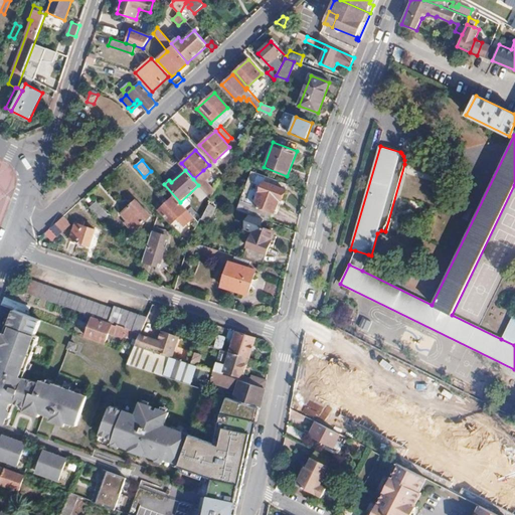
[(208,175),(203,170),(194,178),(193,179),(198,185),(202,181),(206,178),(208,175)]
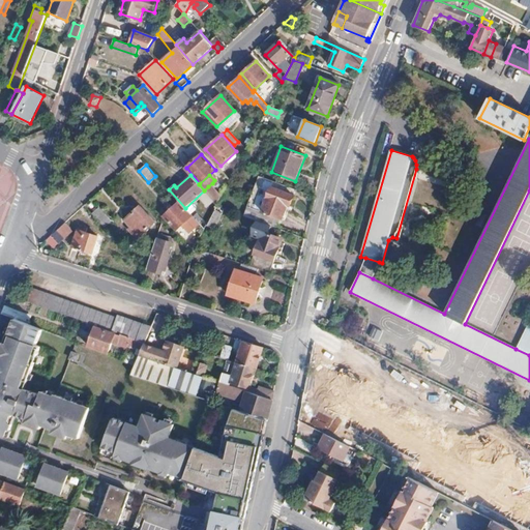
[(230,180),(227,176),(218,190),(222,195),(230,180)]
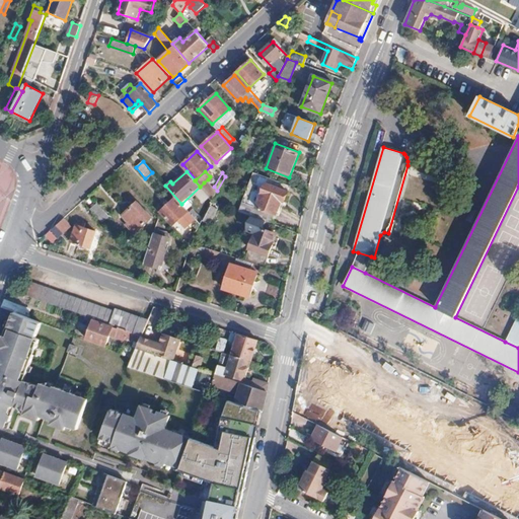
[(214,187),(208,179),(204,182),(208,187),(215,195),(217,191),(214,187)]
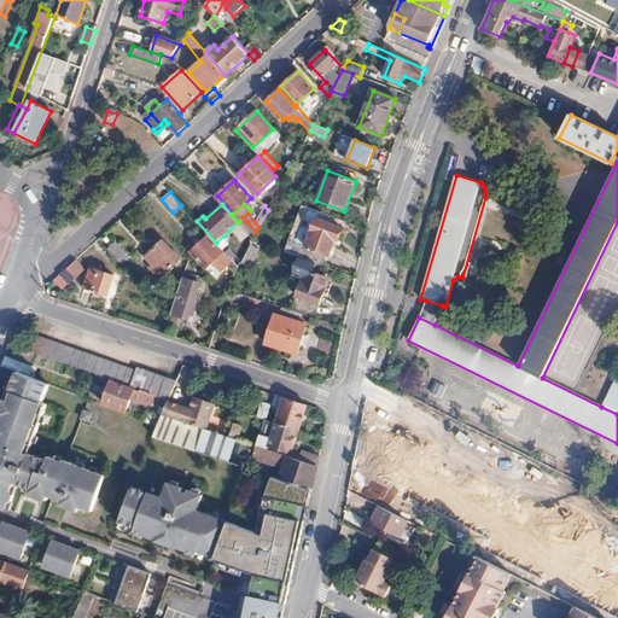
[(298,244),(295,255),(325,267),(334,240),(337,242),(343,228),(316,217),(305,246),(298,244)]
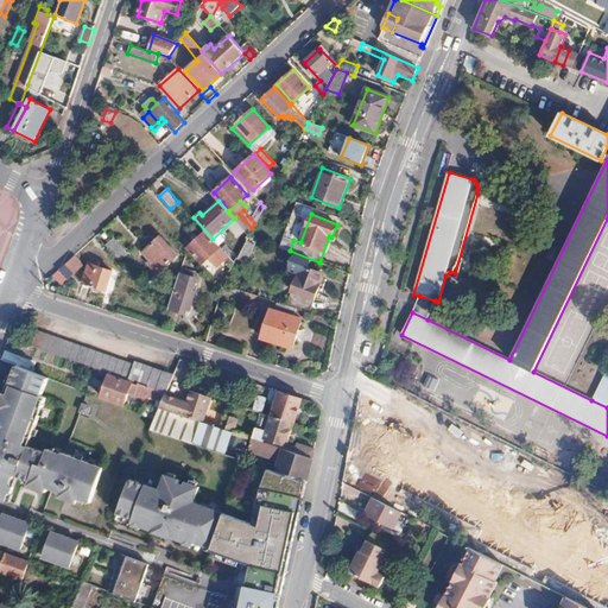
[(252,228),(244,219),(238,223),(248,235),(252,228)]
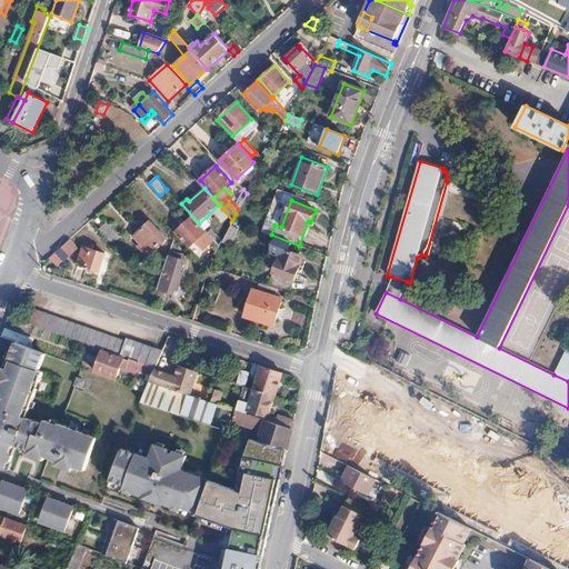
[(213,240),(206,231),(205,231),(191,217),(176,231),(189,247),(202,235),(210,243),(213,240)]
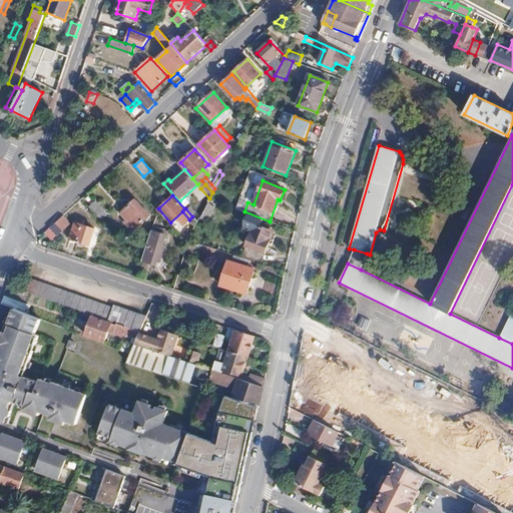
[(135,199),(120,212),(127,219),(125,221),(130,227),(132,225),(135,228),(149,215),(135,199)]
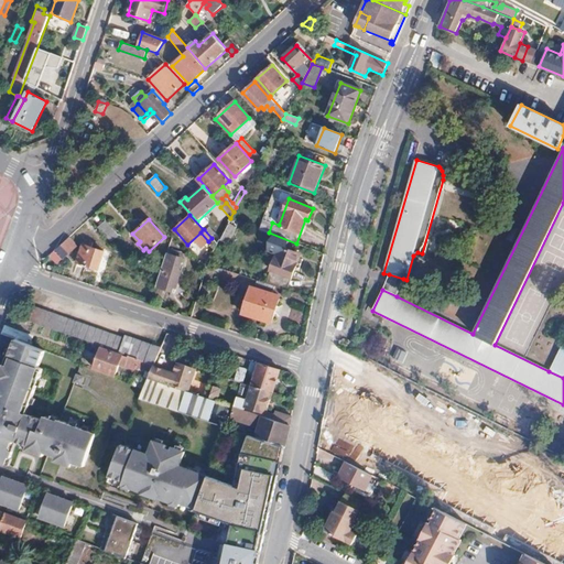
[(239,223),(232,219),(220,240),(228,243),(239,223)]
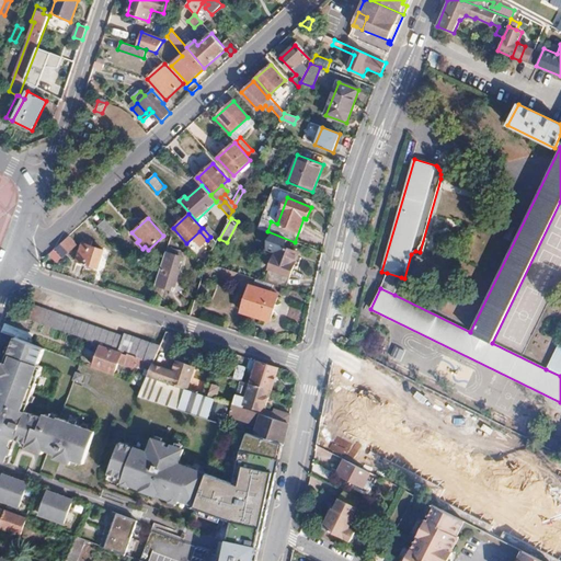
[(105,220),(98,227),(111,241),(117,235),(105,220)]
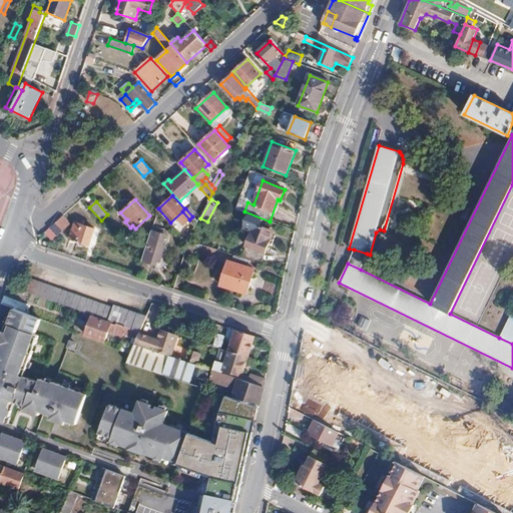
[(69,222),(63,215),(49,228),(55,235),(69,222)]
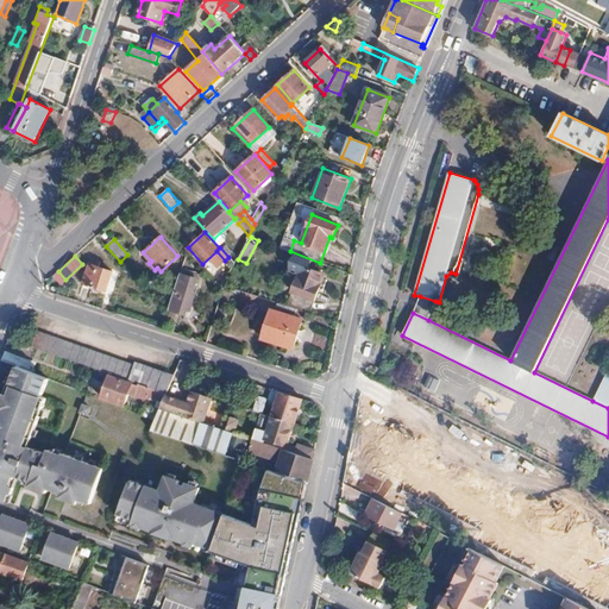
[(112,271),(90,264),(83,283),(106,290),(112,271)]
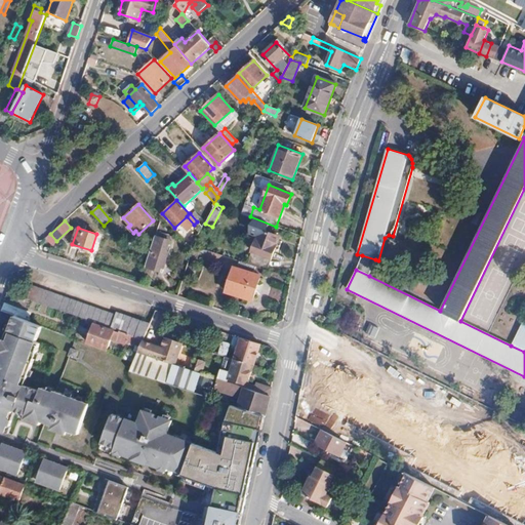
[(259,229),(247,264),(267,270),(280,237),(259,229)]
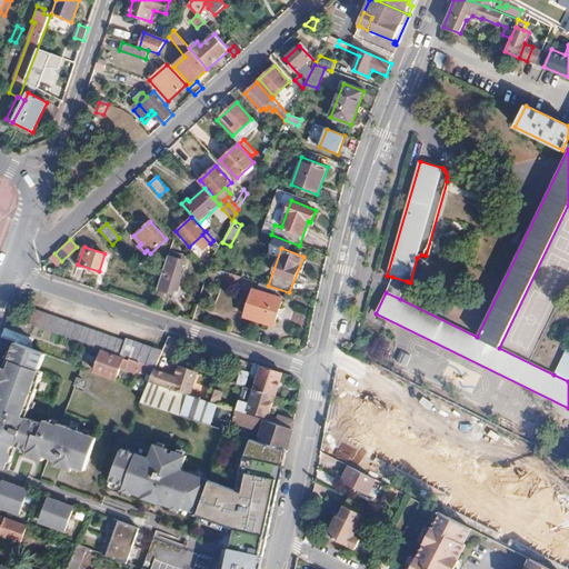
[(187,255),(170,249),(168,256),(185,260),(187,255)]
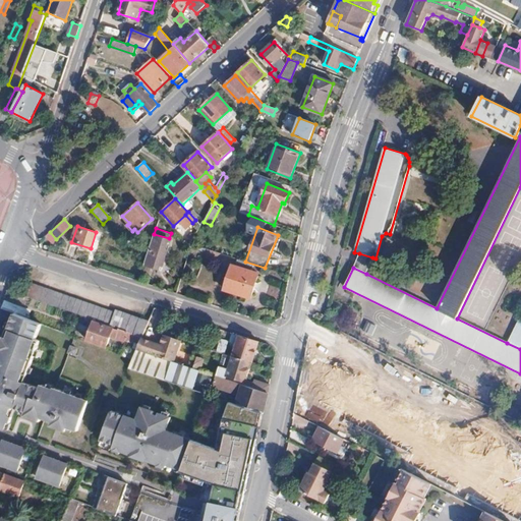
[(191,233),(184,245),(185,246),(187,248),(195,234),(191,233)]
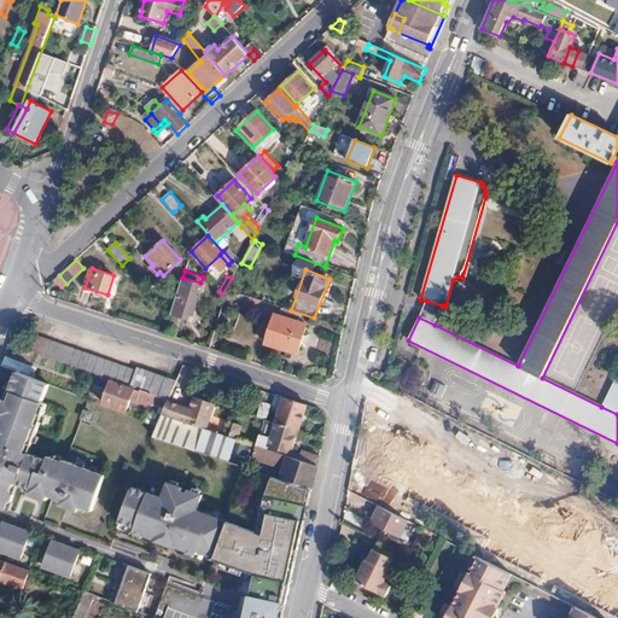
[(200,283),(182,278),(170,314),(187,320),(190,315),(196,296),(200,283)]
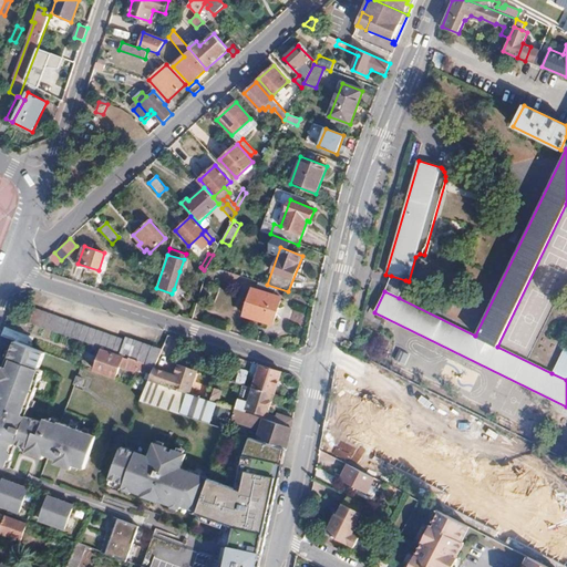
[(259,263),(253,280),(259,282),(266,265),(259,263)]
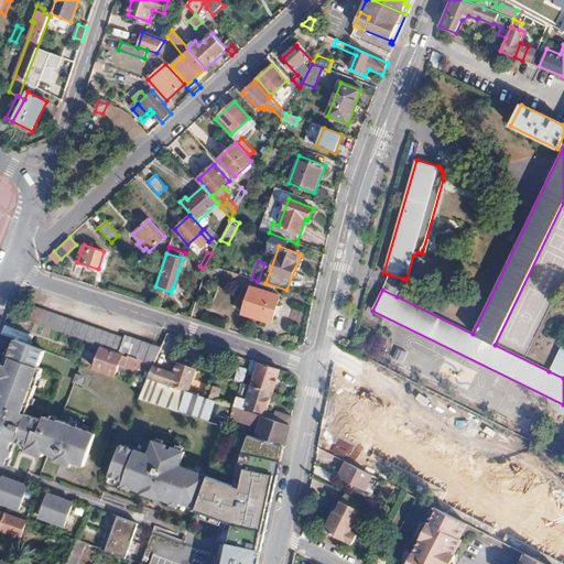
[(182,271),(179,270),(173,288),(176,289),(182,271)]
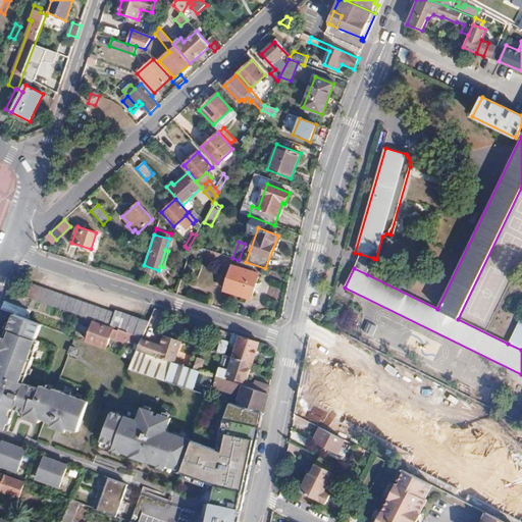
[(360,254),(354,268),(367,274),(373,258),(360,254)]
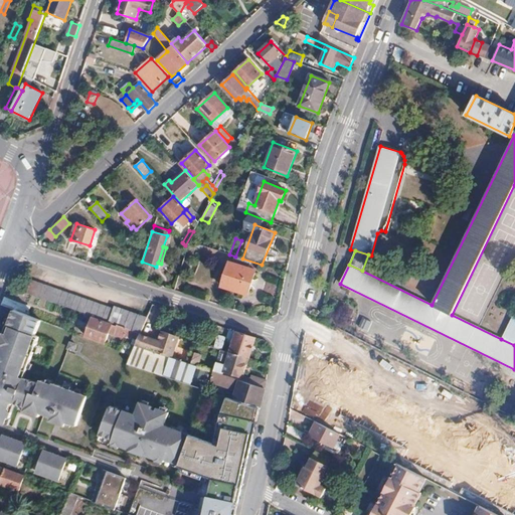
[(228,262),(220,287),(247,295),(255,271),(228,262)]
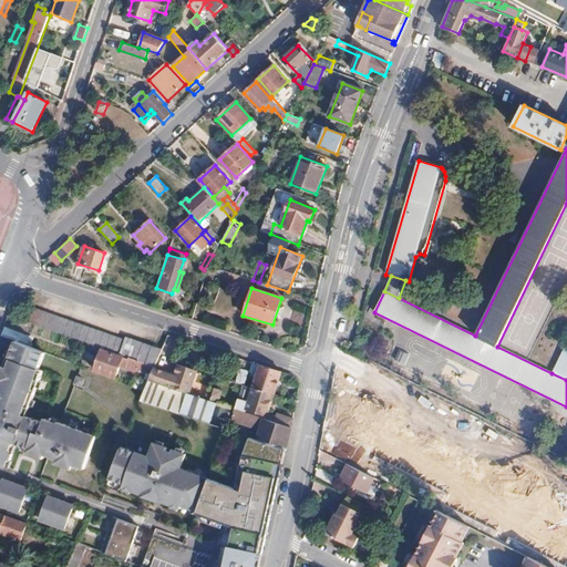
[(35,308),(30,322),(130,358),(154,367),(162,350),(126,337),(125,340),(35,308)]
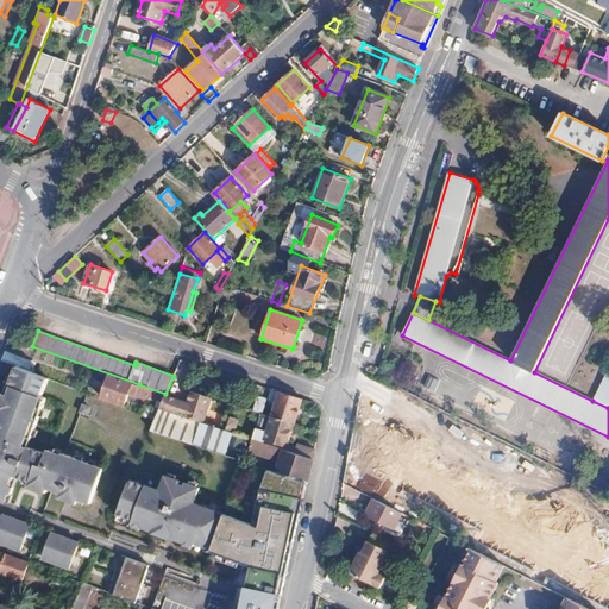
[(48,378),(17,366),(10,387),(8,385),(0,407),(0,498),(8,502),(18,477),(14,476),(18,464),(22,466),(29,469),(35,471),(33,476),(51,482),(52,477),(66,482),(64,487),(81,493),(82,489),(94,493),(107,458),(67,443),(67,444),(52,439),(51,443),(32,437),(29,434),(32,425),(36,427),(46,399),(41,397),(48,378)]
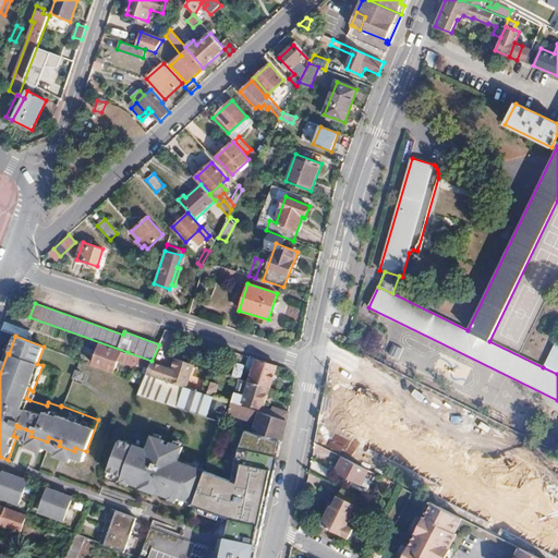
[(557,342),(554,341),(543,367),(557,374),(557,342)]
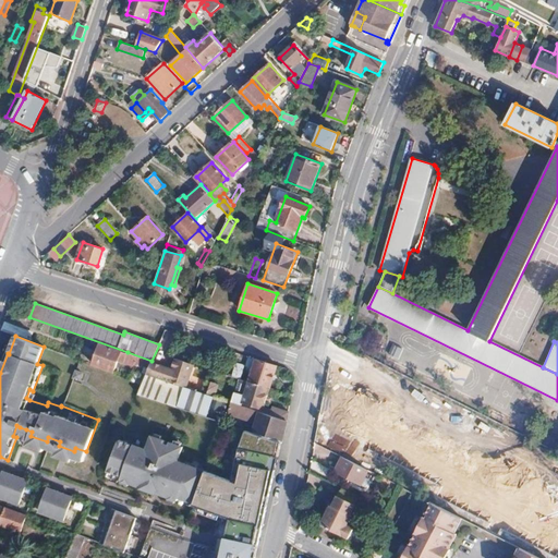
[(99,344),(93,363),(112,372),(120,352),(99,344)]
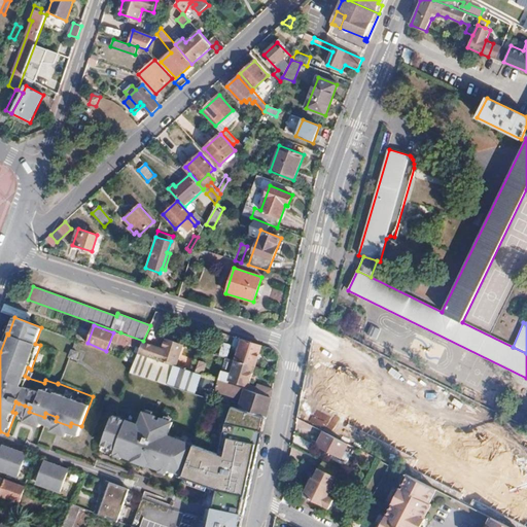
[(143,341),(120,332),(116,343),(129,347),(130,344),(136,346),(134,352),(138,353),(143,342),(143,341)]
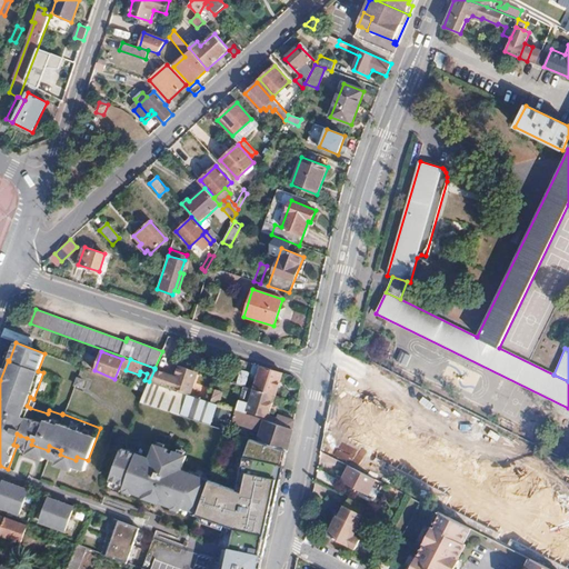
[(258,377),(261,367),(253,365),(250,373),(258,377)]
